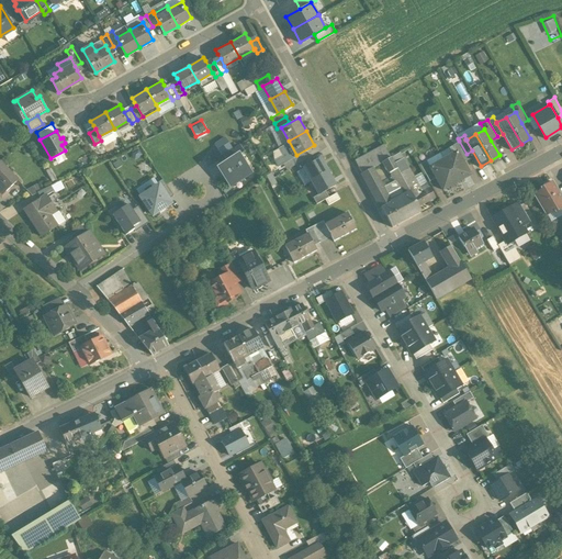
[(452,144),(457,151),(462,160),(469,157),(467,154),(459,141),(452,144)]
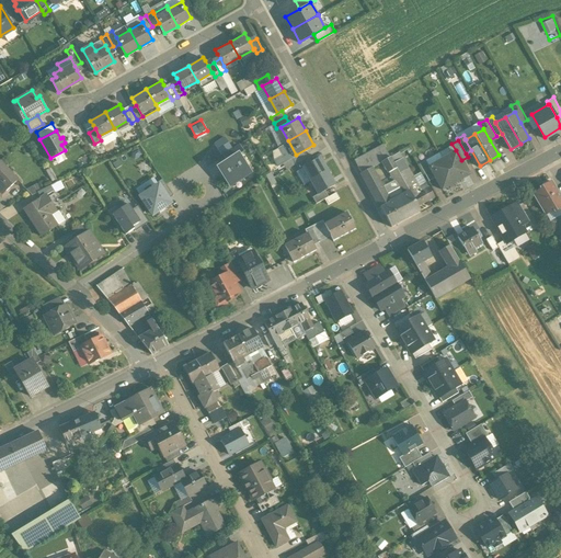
[(227,159),(238,152),(241,149),(237,143),(222,152),(227,159)]
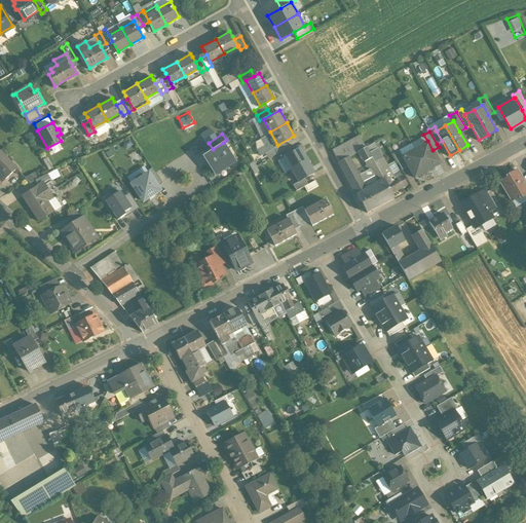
[(359,135),(332,148),(339,160),(348,155),(359,150),(366,146),(359,135)]
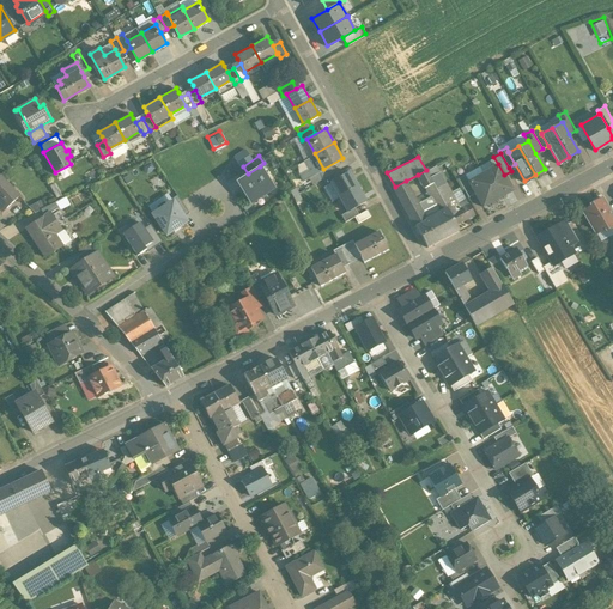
[(332,164),(320,171),(323,177),(335,170),(332,164)]
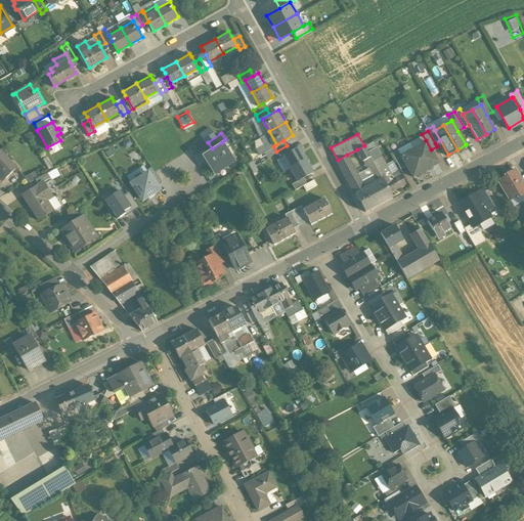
[(376,147),(373,140),(364,145),(369,156),(378,170),(390,191),(405,182),(400,173),(399,174),(396,169),(390,173),(375,147),(376,147)]
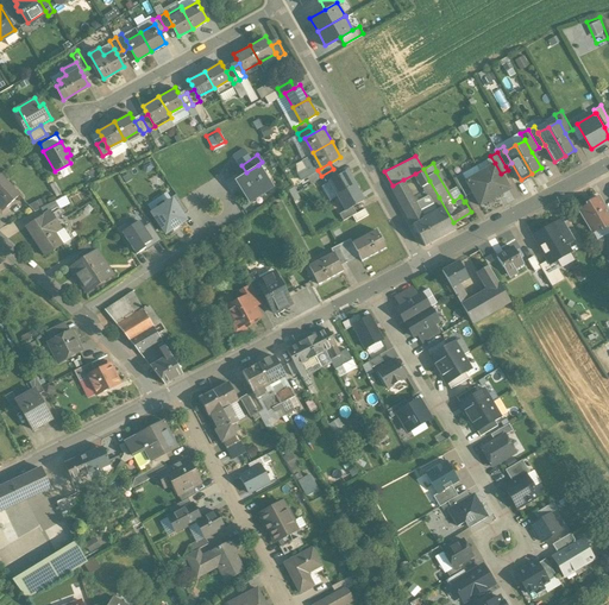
[(495,163),(479,171),(494,196),(508,188),(501,174),(495,163)]
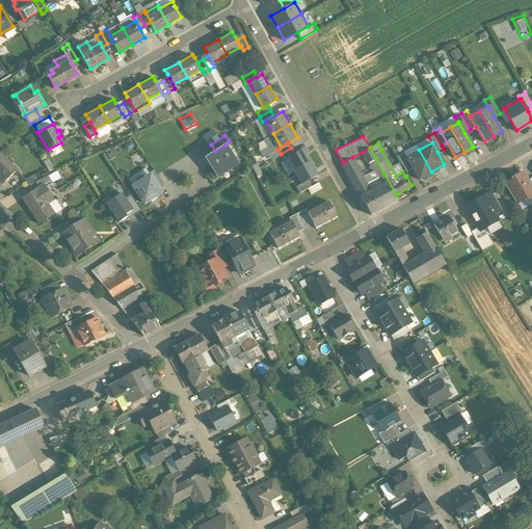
[(215,151),(206,157),(217,175),(237,161),(225,144),(215,151)]
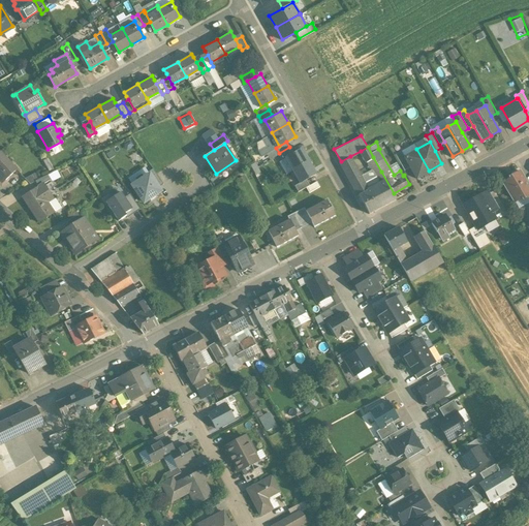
[(289,147),(279,153),(282,158),(292,152),(289,147)]
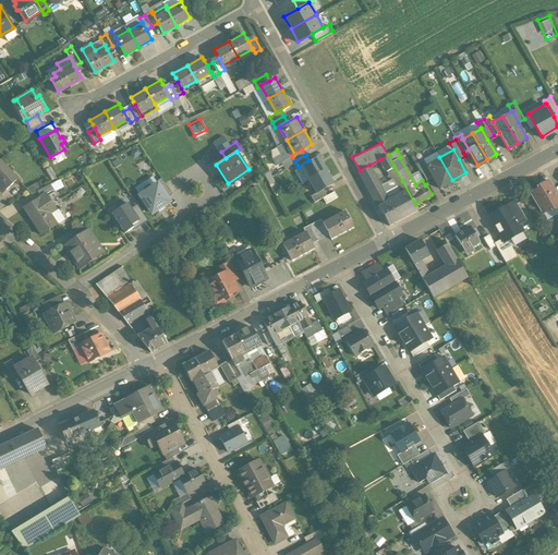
[(388,155),(380,159),(387,170),(393,166),(388,155)]
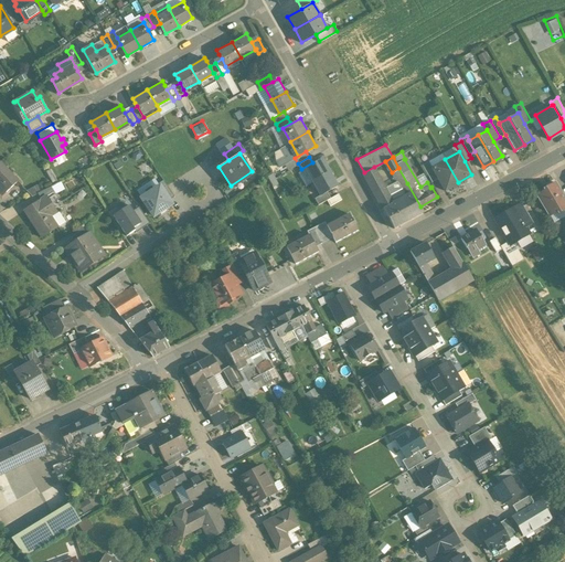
[(322,158),(306,167),(312,180),(330,171),(322,158)]
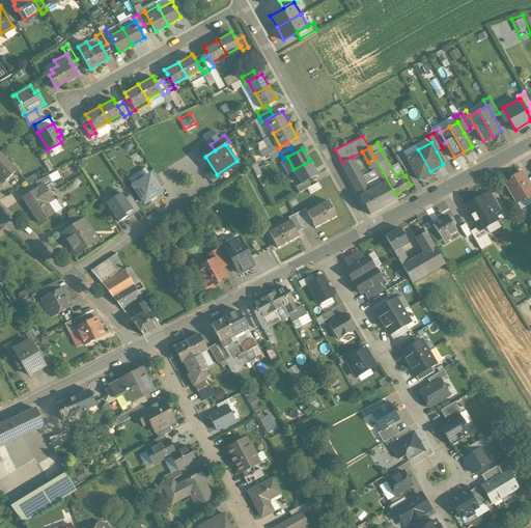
[(406,170),(412,166),(406,157),(402,149),(396,154),(406,170)]
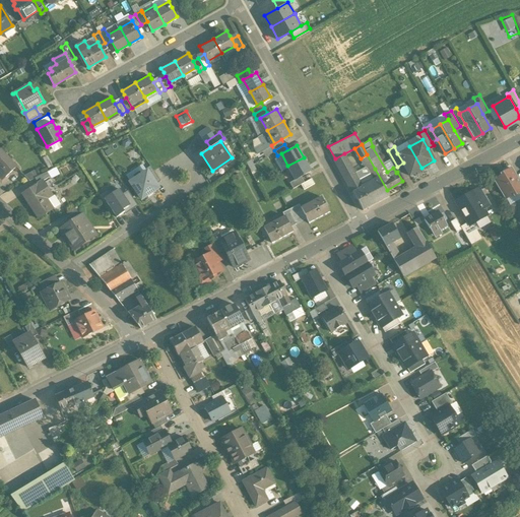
[(409,146),(397,153),(403,163),(409,174),(421,168),(409,146)]
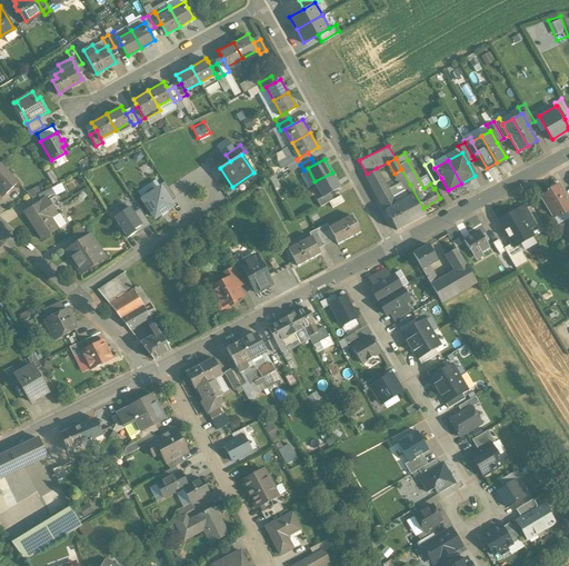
[(0,161),(0,185),(6,191),(18,180),(0,161)]
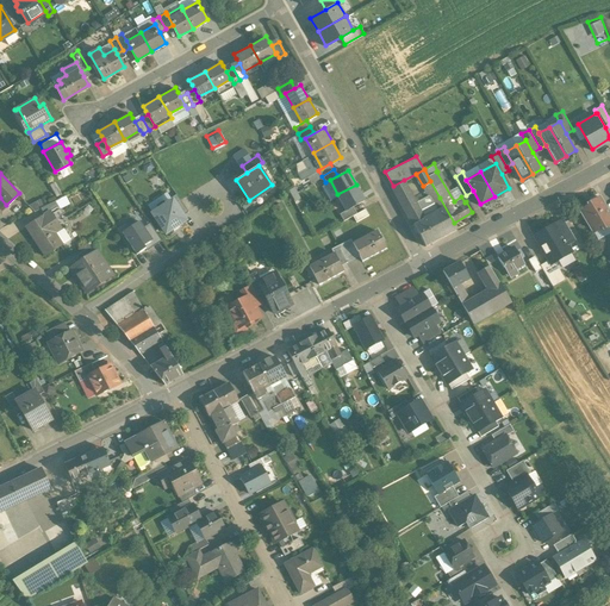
[(421,210),(404,180),(393,186),(410,216),(421,210)]
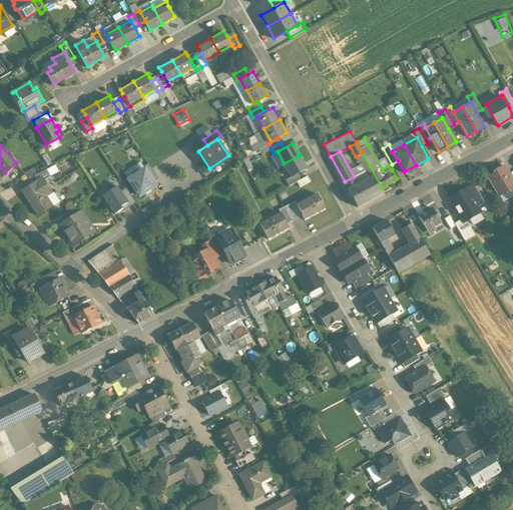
[(300,155),(284,163),(291,175),(307,167),(300,155)]
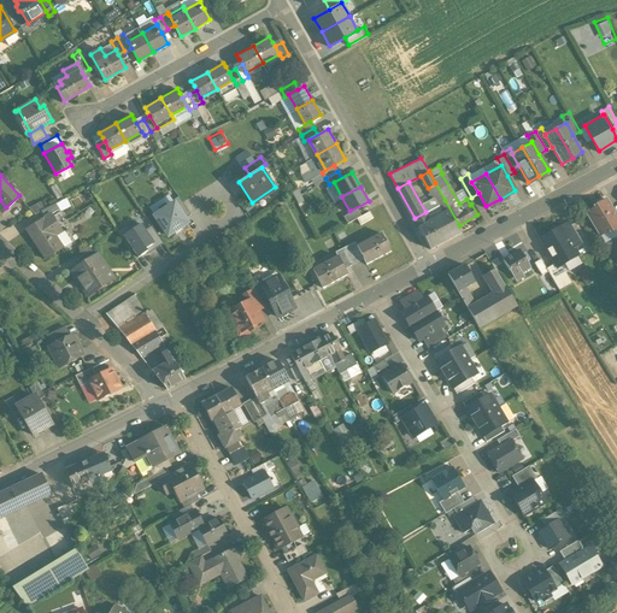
[(174,201),(184,217),(191,212),(178,194),(172,199),(174,201)]
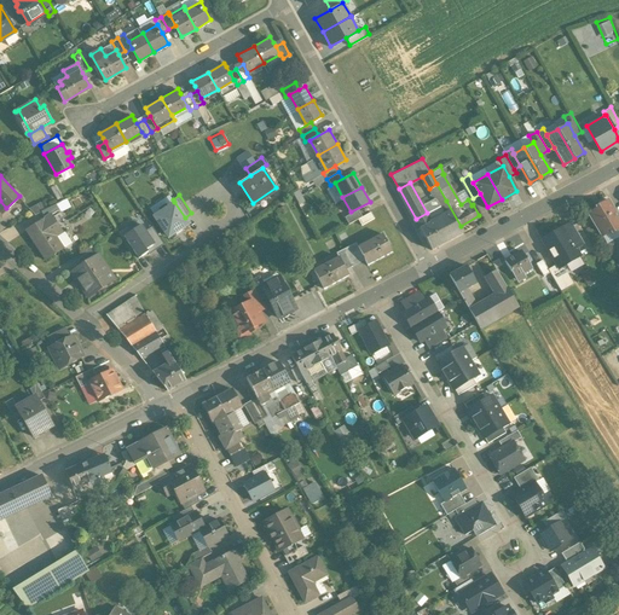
[(607,197),(595,204),(595,206),(588,212),(600,231),(608,225),(612,231),(618,226),(618,215),(614,208),(613,208),(611,204),(612,204),(607,197)]
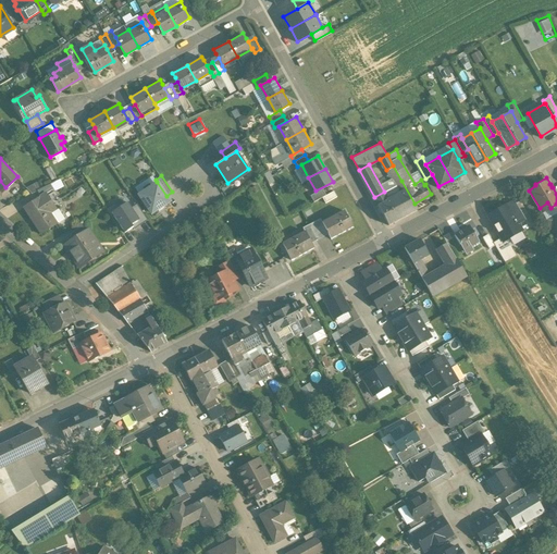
[(415,204),(401,181),(397,184),(401,192),(395,196),(405,214),(417,208),(415,204)]
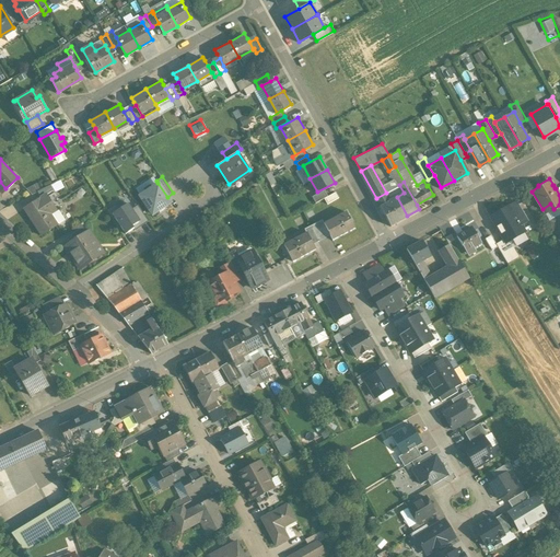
[(167,197),(158,183),(140,195),(152,212),(170,200),(167,197)]
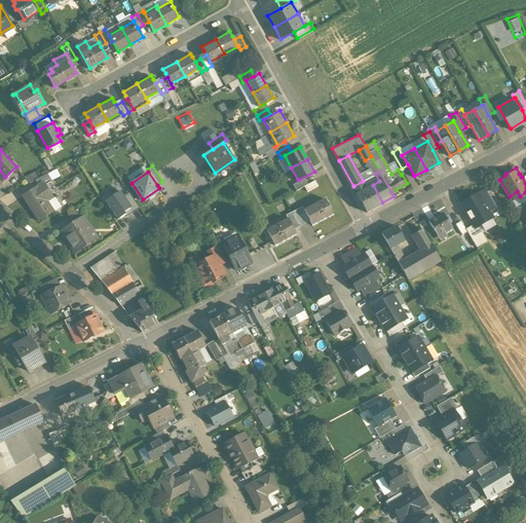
[(46,173),(35,178),(38,183),(42,180),(43,181),(49,177),(46,173)]
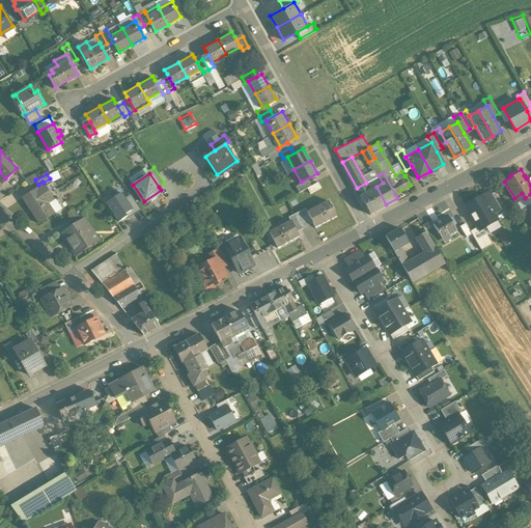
[(307,178),(296,185),(299,191),(310,185),(307,178)]
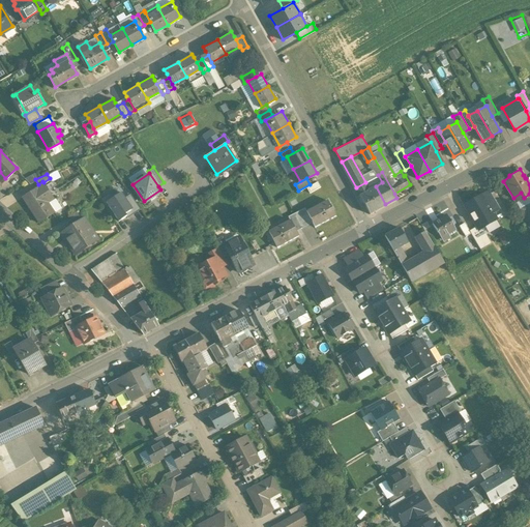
[(38,184),(22,196),(39,222),(60,207),(43,182),(42,181),(38,184)]
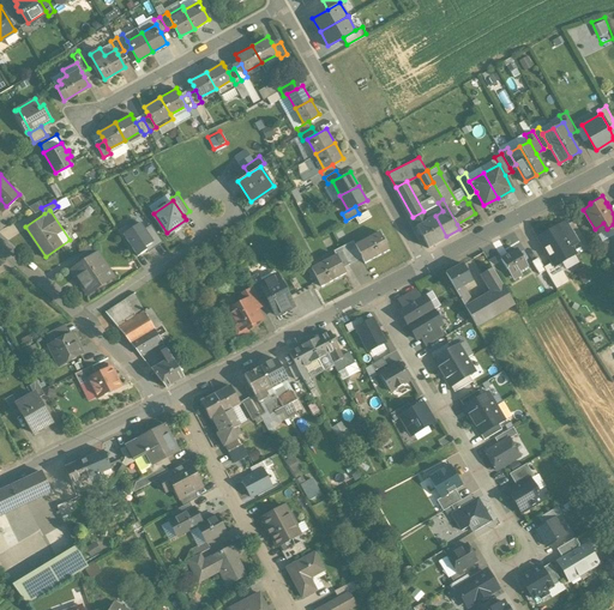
[(423,211),(413,217),(416,225),(426,219),(428,219),(423,211)]
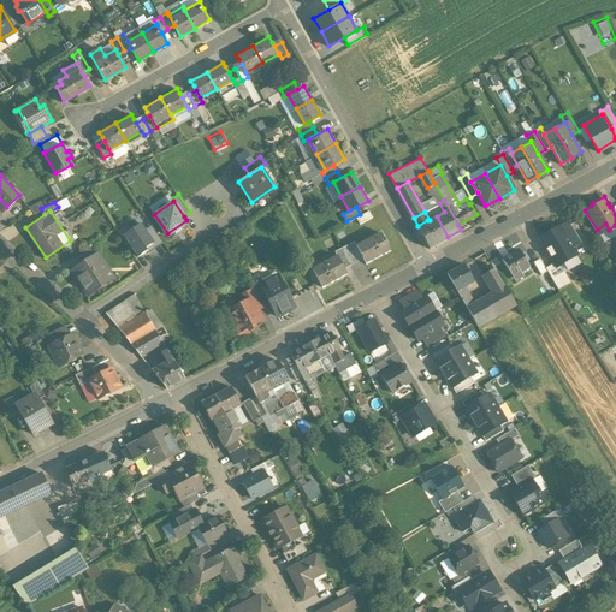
[(448,237),(437,217),(430,220),(427,220),(439,242),(448,237)]
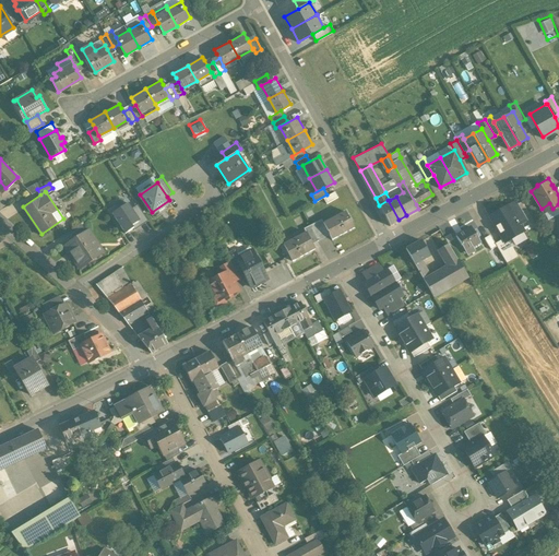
[(399,220),(388,200),(379,205),(390,224),(399,220)]
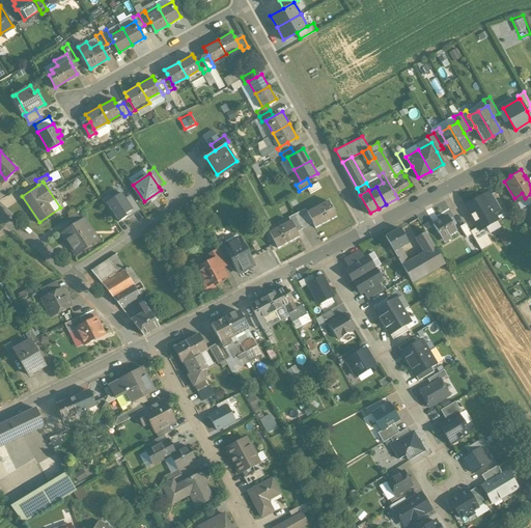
[(500,209),(488,190),(482,194),(483,195),(494,213),(500,209)]
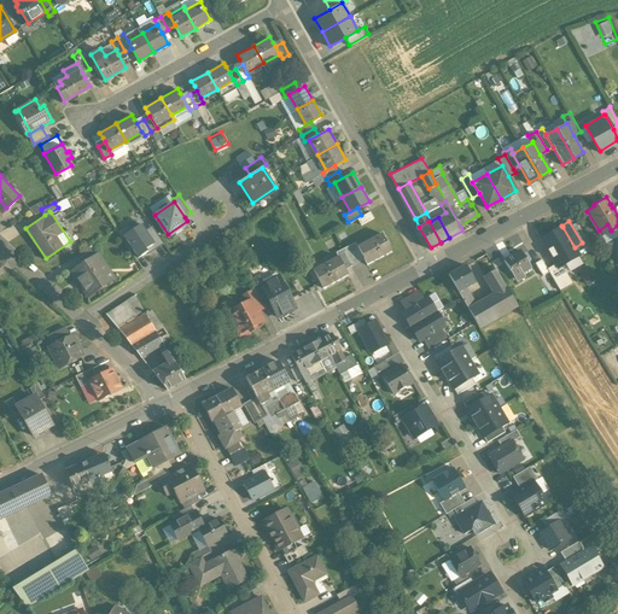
[(123,234),(138,256),(147,250),(146,247),(155,241),(145,228),(141,222),(123,234)]
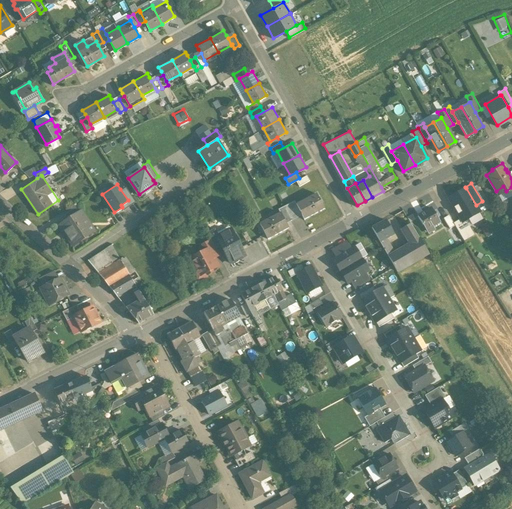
[(122,207),(123,209),(136,201),(126,185),(120,189),(128,200),(121,205),(122,207)]
